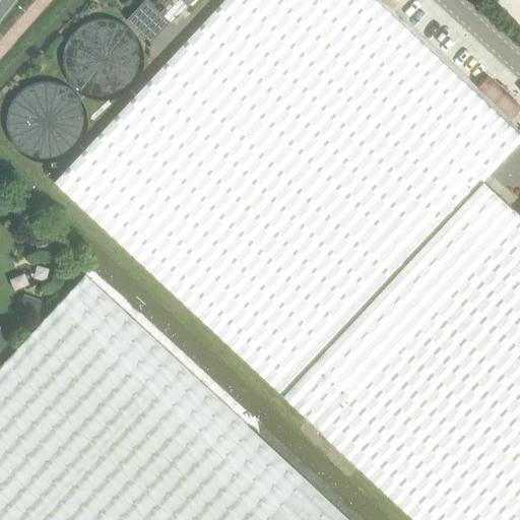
[(481,183),(519,141),(519,136),(454,74),(375,0),(223,0),(54,183),(224,342),(283,397),(481,183)]
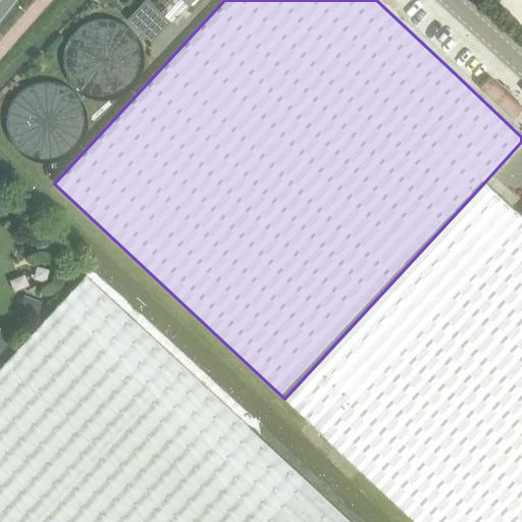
[(137,63),(137,62),(137,57),(134,49),(132,45),(126,39),(122,35),(116,32),(109,30),(104,29),(97,30),(90,32),(84,35),(79,39),(74,45),(71,49),(70,54),(69,61),(69,68),(71,74),(74,82),(79,87),(84,91),(89,94),(94,95),(102,97),(108,96),(116,94),(122,91),(127,87),(132,82),(134,75),(137,68),(137,63)]
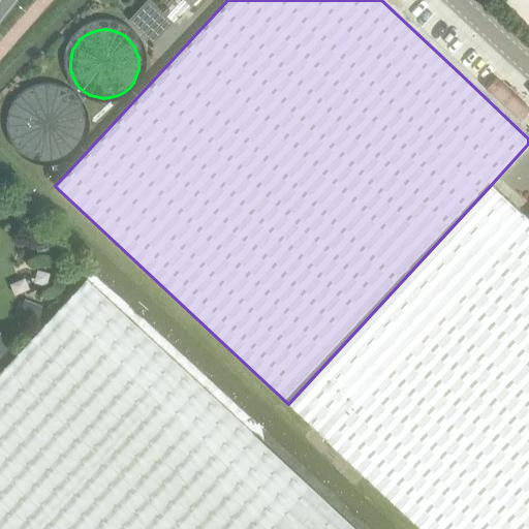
[(79,131),(79,130),(78,122),(75,116),(72,110),(68,105),(63,101),(57,98),(50,96),(42,96),(34,97),(29,99),(24,102),(20,106),(17,111),(12,117),(10,124),(10,131),(11,137),(13,146),(17,150),(21,155),(26,159),(32,162),(39,164),(47,164),(55,163),(60,161),(65,158),(69,154),(73,150),(76,143),(78,137),(79,131)]
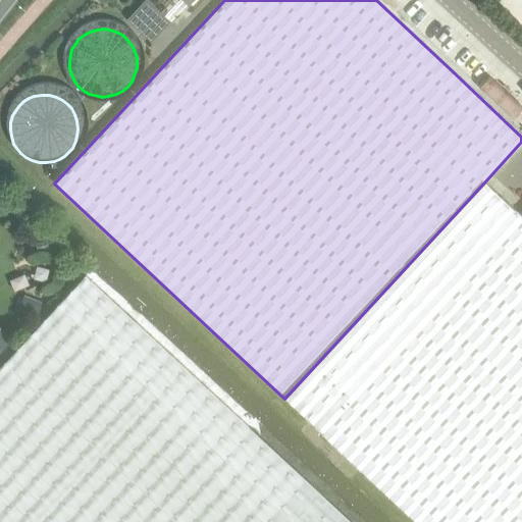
[(521,219),(483,184),(284,399),(323,434),(521,219)]
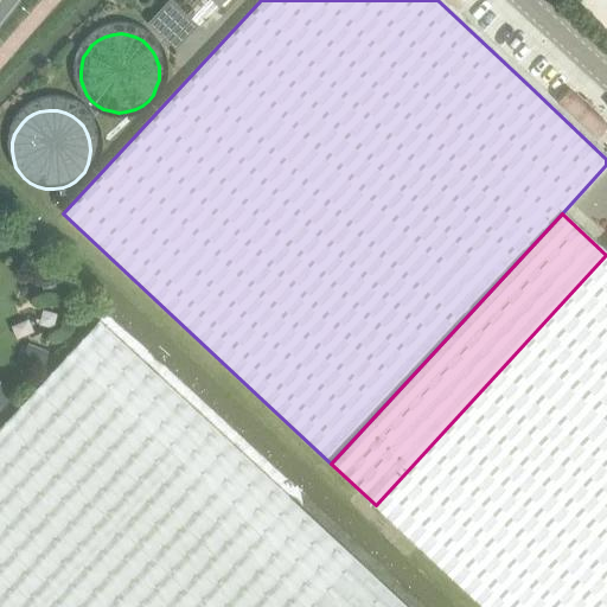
[(485,606),(606,606),(606,255),(376,505),(485,606)]
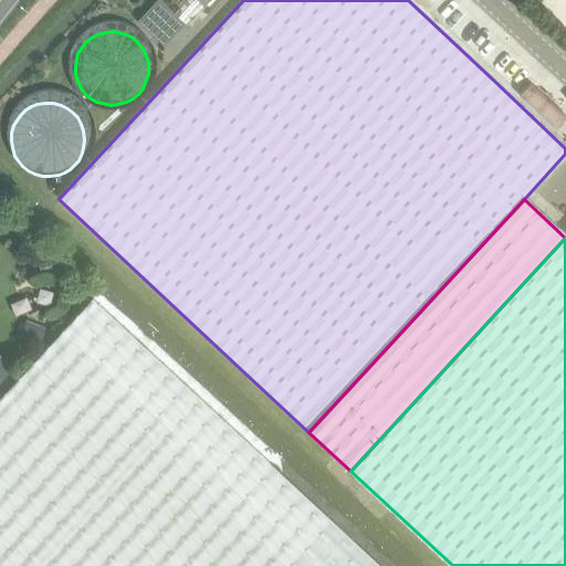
[(0,397),(0,565),(381,565),(92,299),(23,373),(0,397)]
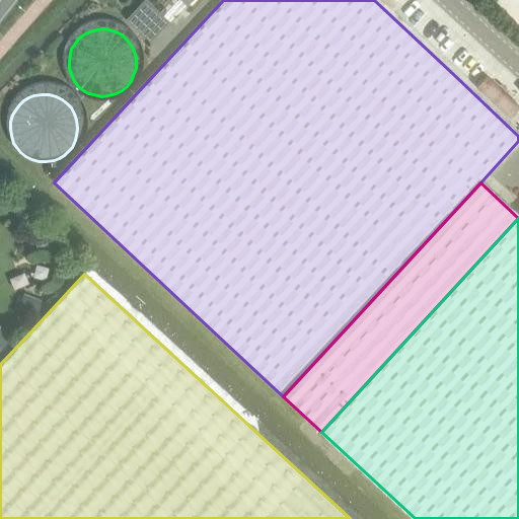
[(43,299),(23,294),(15,319),(33,324),(43,299)]
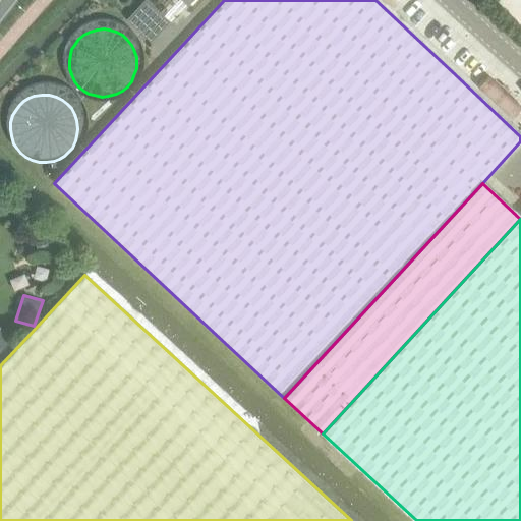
[(0,358),(1,359),(16,342),(0,327),(0,358)]
